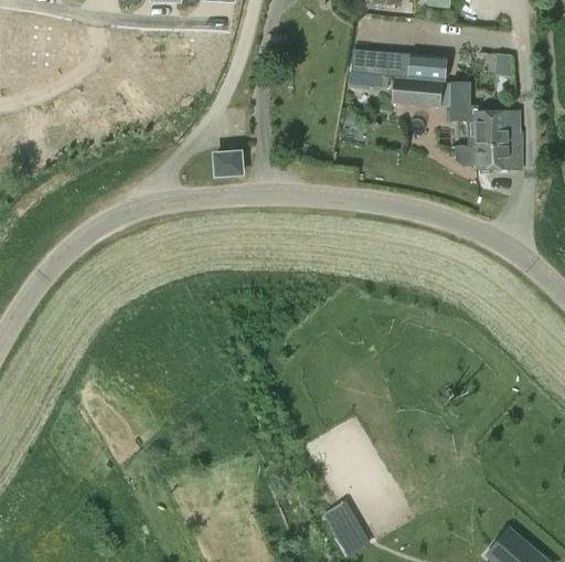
[(38,17),(19,18),(23,62),(42,61),(38,17)]
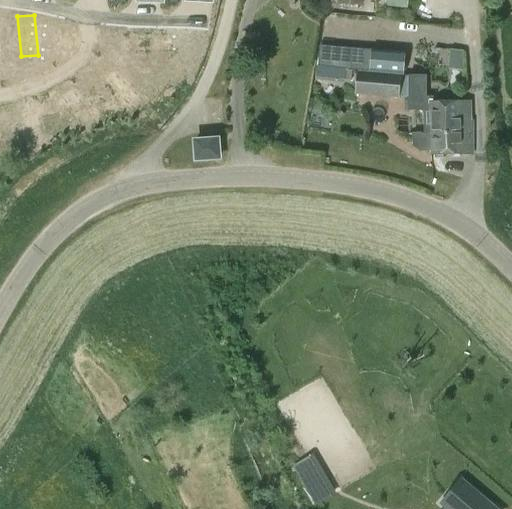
[(352,46),(351,66),(368,68),(368,71),(383,72),(399,74),(402,74),(404,51),(369,48),(352,46)]
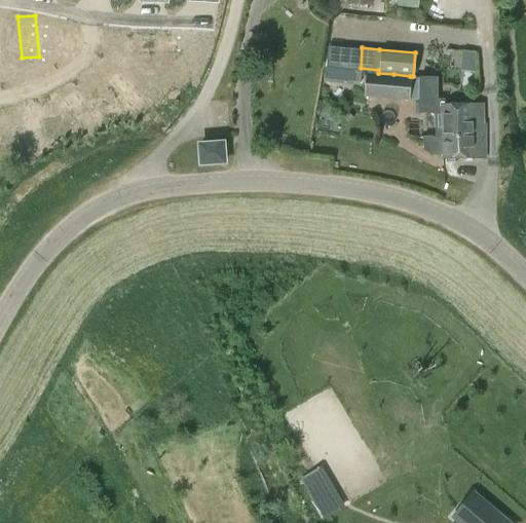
[(459,47),(458,66),(472,67),(473,48),(459,47)]
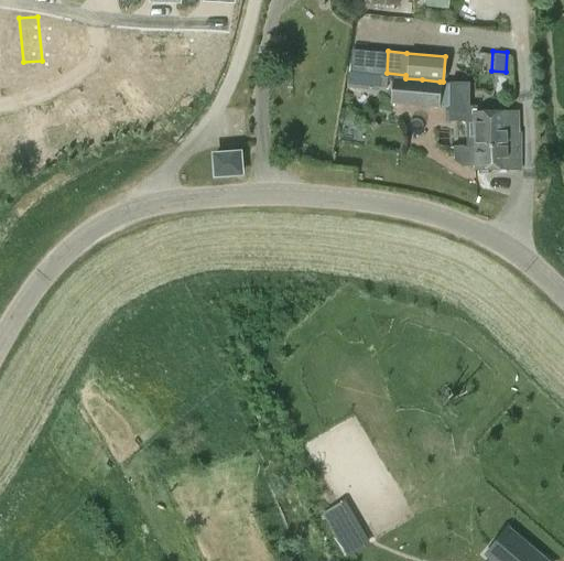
[(348,72),(347,86),(379,89),(380,75),(348,72)]
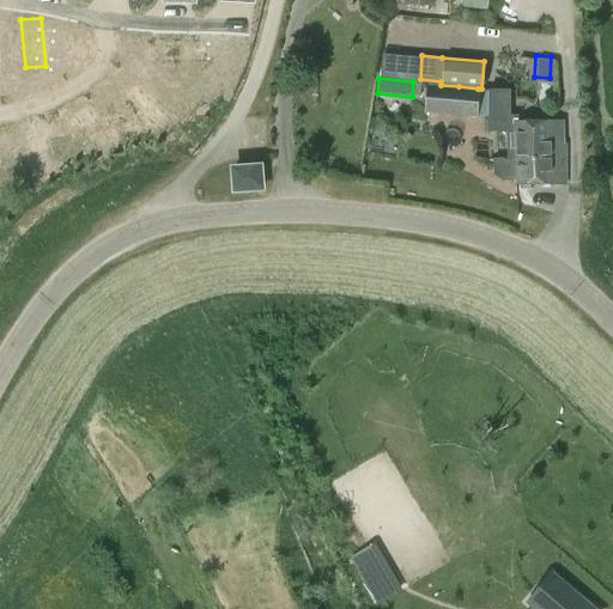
[(429,84),(426,110),(479,115),(479,113),(489,113),(489,131),(508,131),(508,157),(552,157),(552,142),(563,142),(563,141),(562,120),(519,121),(519,114),(510,114),(510,113),(510,87),(489,87),(489,89),(481,89),(478,89),(459,86),(441,85),(439,85),(429,84)]
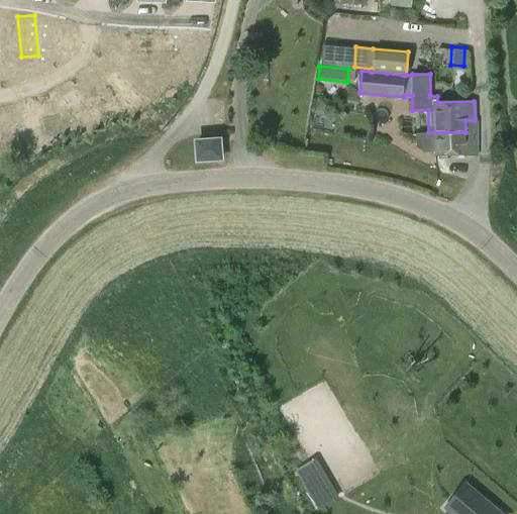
[(423,151),(434,150),(434,152),(476,151),(476,119),(475,119),(475,120),(466,120),(466,132),(428,132),(416,132),(416,146),(423,151)]
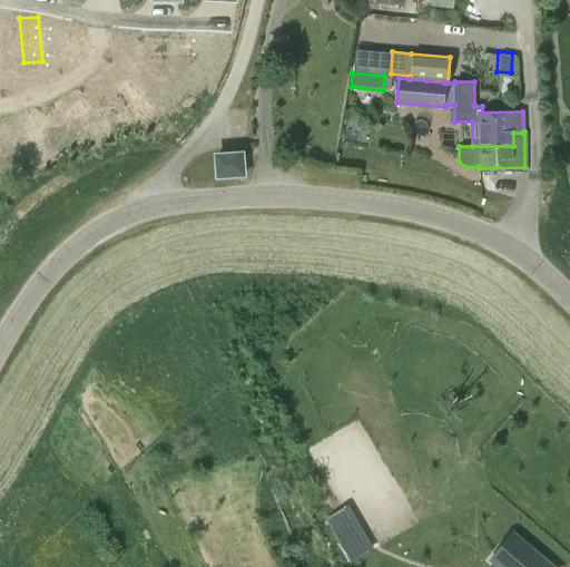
[(218,175),(243,173),(242,153),(216,155),(218,175)]
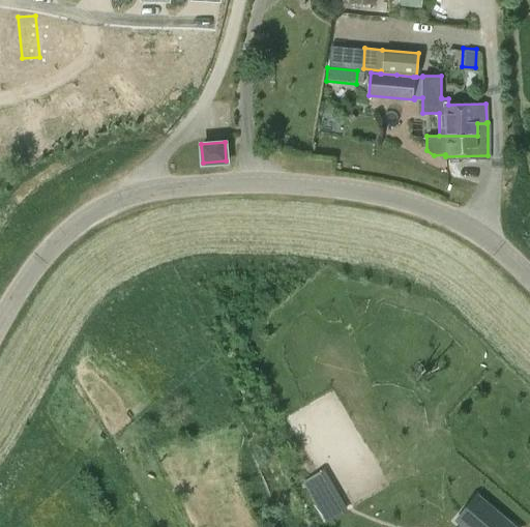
[(316,491),(330,516),(346,507),(331,481),(316,491)]
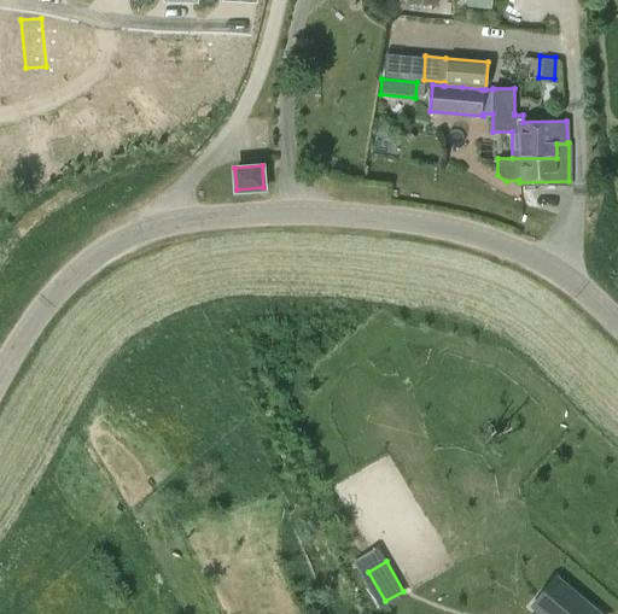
[(598,613),(555,579),(532,606),(541,613),(598,613)]
